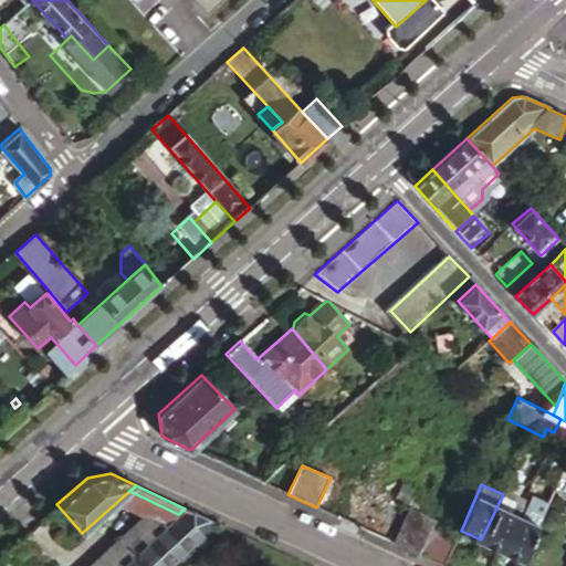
[(450,535),(461,513),(405,486),(397,503),(411,510),(435,520),(431,526),(450,535)]
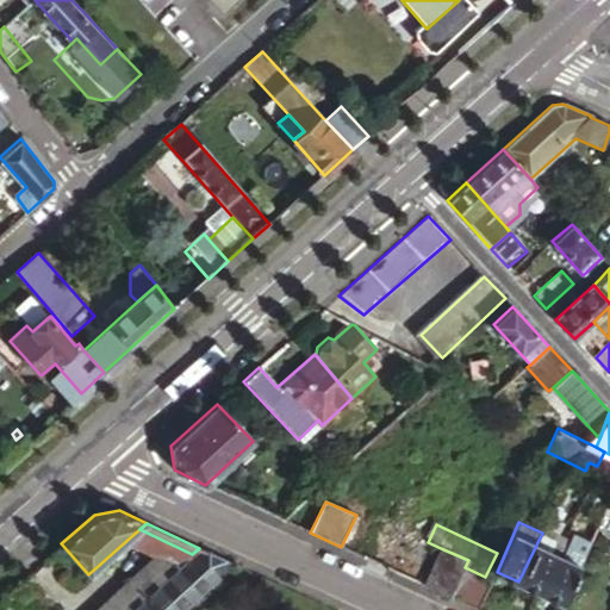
[(540,592),(566,536),(545,527),(542,533),(518,582),(540,592)]
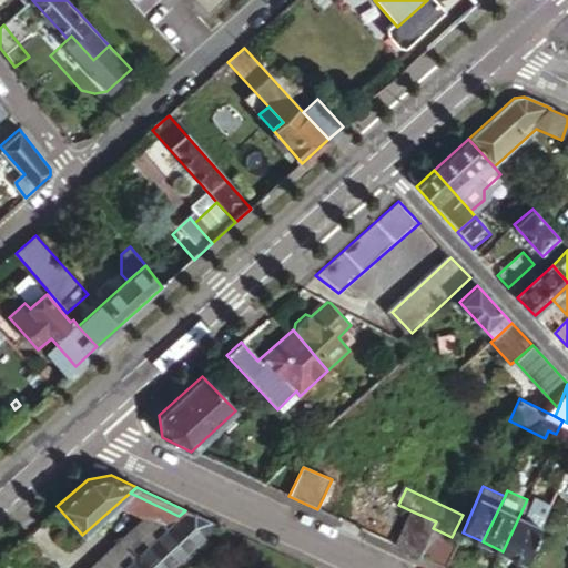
[(523,560),(548,508),(527,499),(503,551),(523,560)]
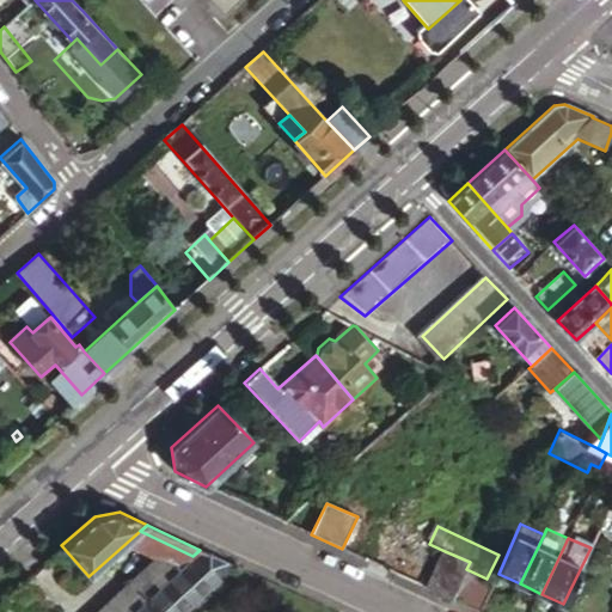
[(184,611),(237,567),(200,550),(193,556),(128,611),(184,611)]
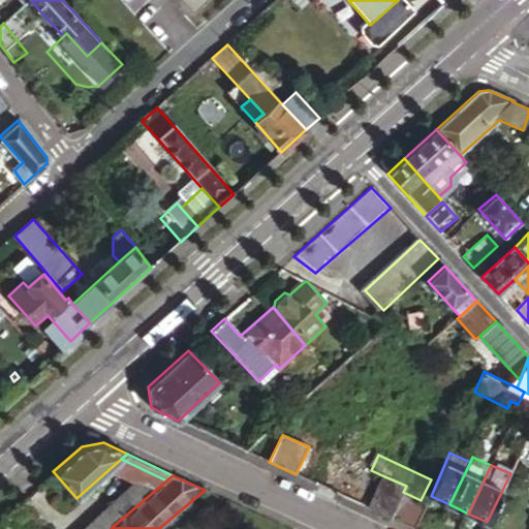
[(384,476),(369,508),(391,519),(403,492),(406,486),(384,476)]
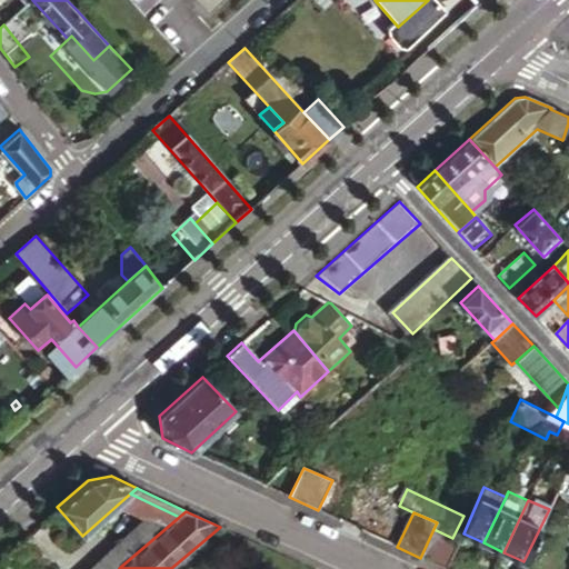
[(431,562),(439,566),(452,538),(433,529),(420,558),(431,562)]
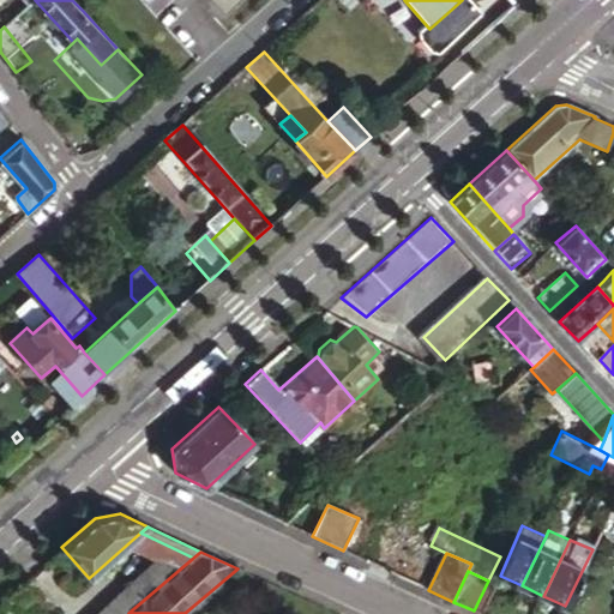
[(488,581),(474,611),(480,613),(482,613),(495,584),(488,581)]
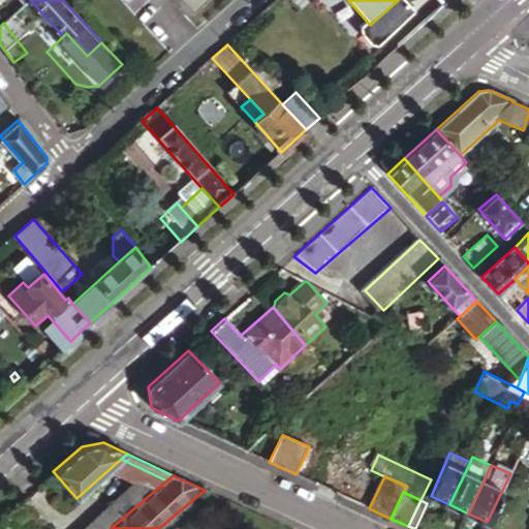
[(24,528),(8,511),(0,519),(0,528),(24,528)]
